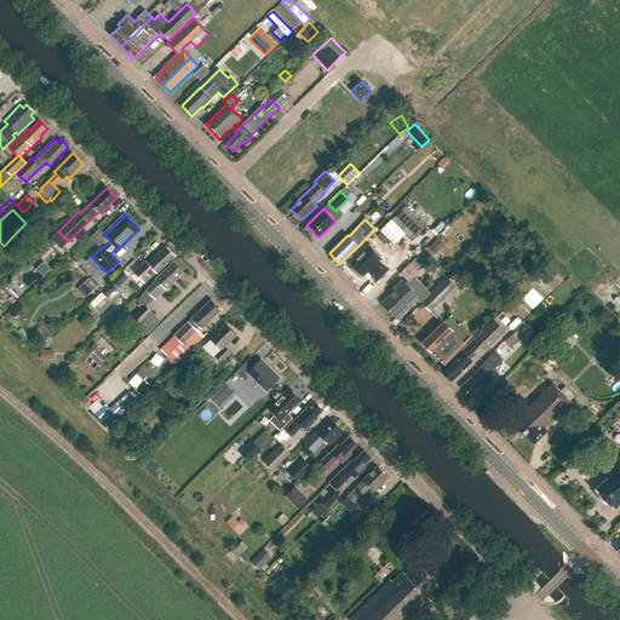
[(435,254),(445,245),(437,237),(426,247),(435,254)]
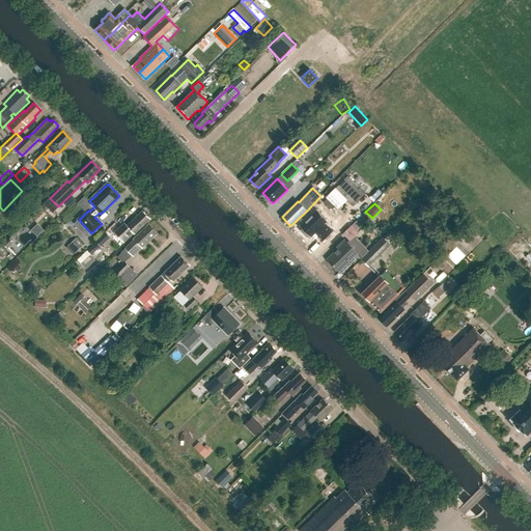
[(317,210),(300,227),(302,229),(301,230),(307,238),(309,235),(311,238),(315,233),(318,236),(323,240),(324,242),(333,231),(325,224),(328,221),(317,210)]
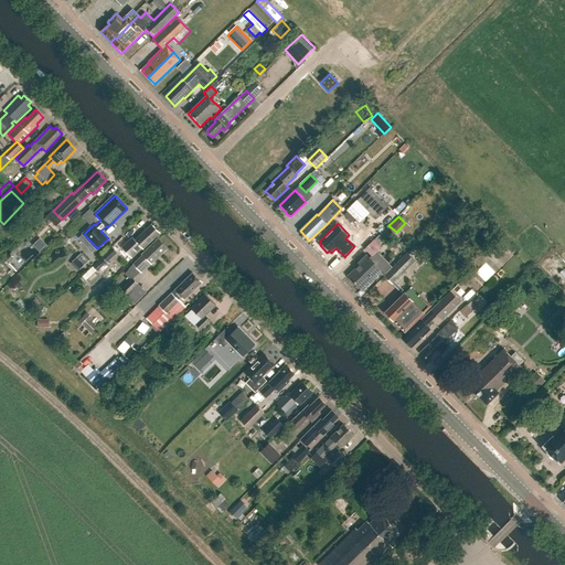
[(144,249),(160,233),(151,225),(135,241),(132,237),(127,242),(121,247),(117,252),(117,253),(127,263),(132,258),(142,248),(144,249)]
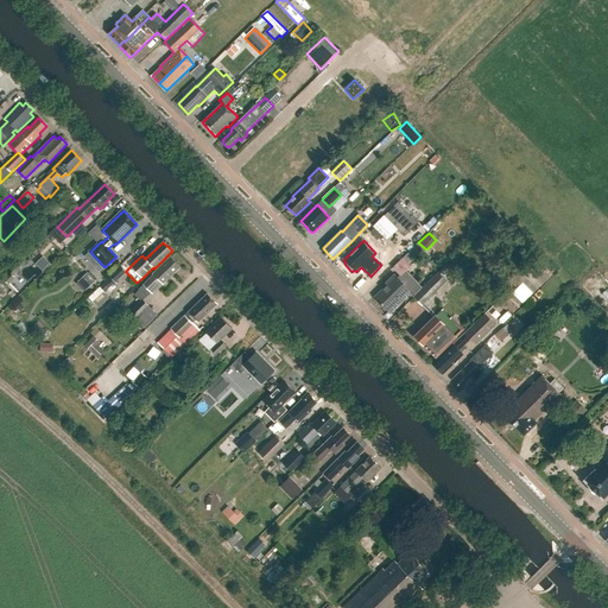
[(38,265),(48,268),(51,260),(42,257),(38,265)]
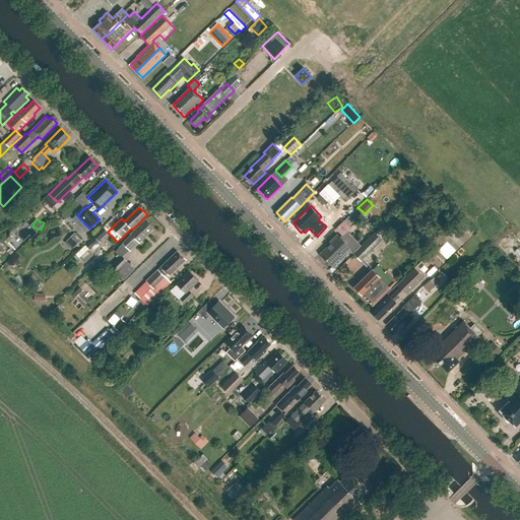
[(345,219),(339,224),(346,232),(352,226),(345,219)]
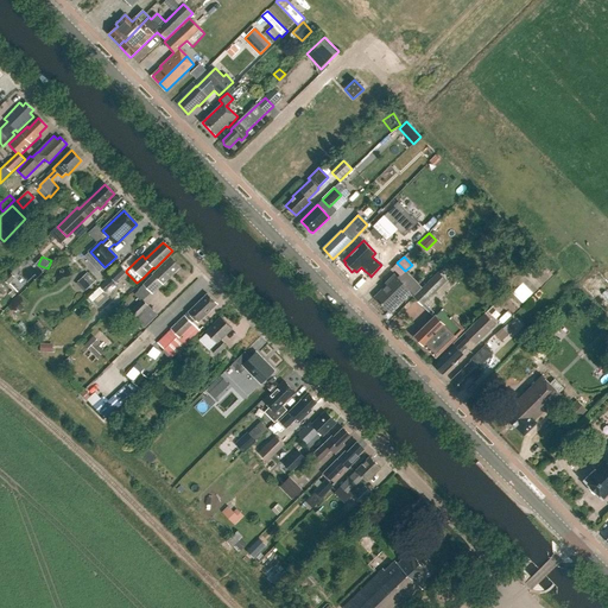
[(163,284),(179,267),(171,258),(153,274),(154,274),(134,293),(141,301),(144,298),(144,299),(152,291),(152,292),(162,283),(163,284)]
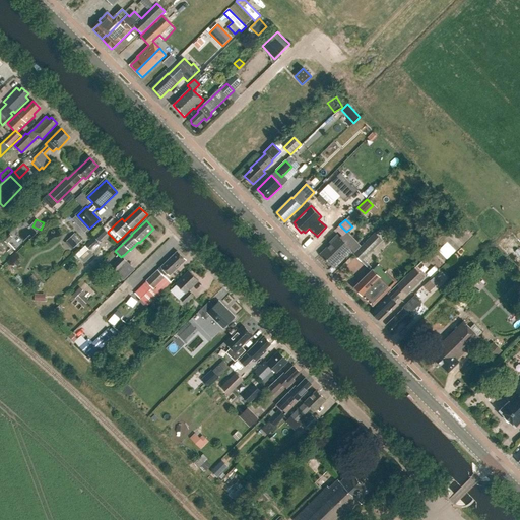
[(99,241),(108,233),(108,232),(104,228),(94,236),(99,241)]
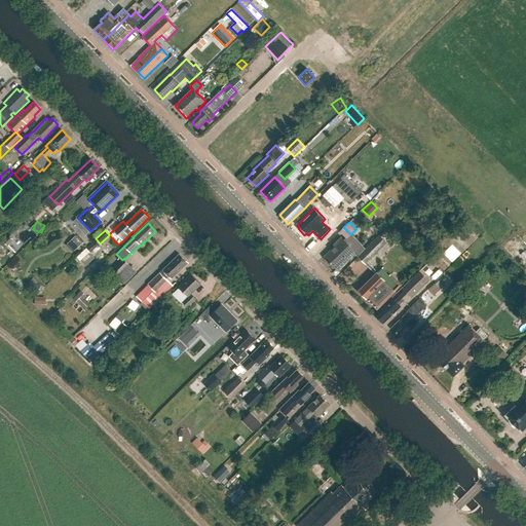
[(74,252),(82,243),(76,235),(67,243),(74,252)]
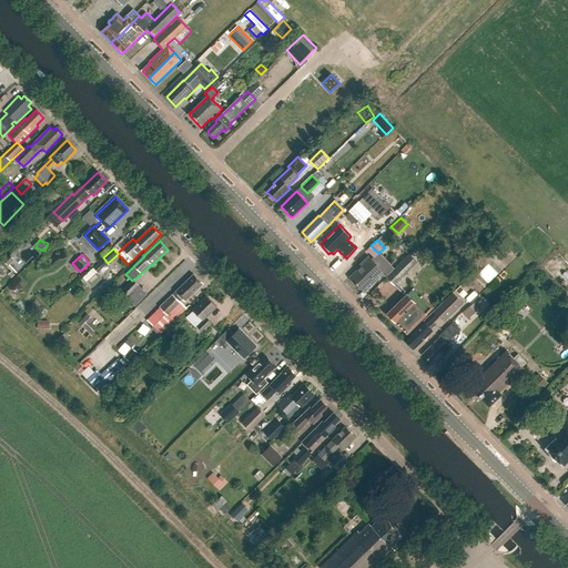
[(409,254),(386,276),(395,285),(409,272),(418,263),(409,254)]
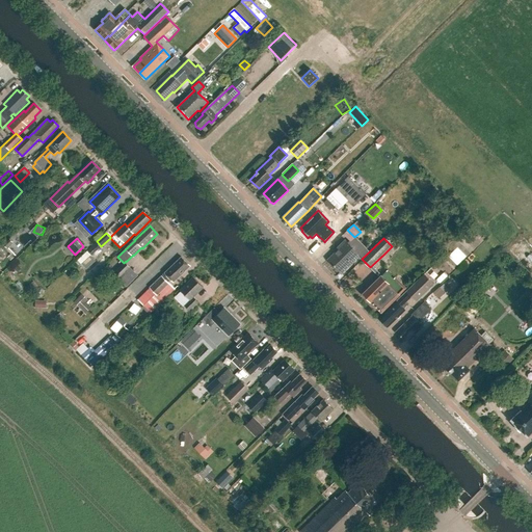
[(6,247),(12,242),(9,239),(3,244),(6,247)]
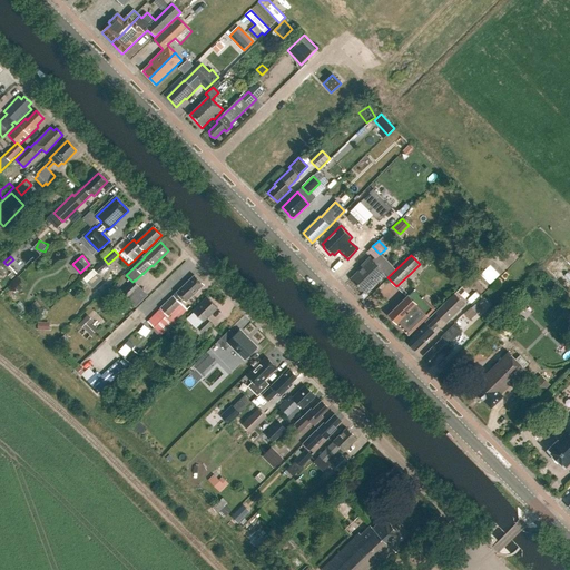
[(12,263),(18,271),(26,264),(19,256),(12,263)]
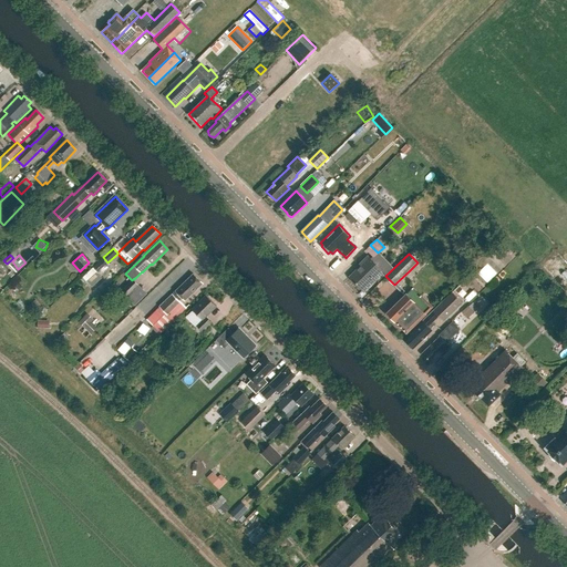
[(368,256),(359,265),(360,266),(349,277),(362,290),(373,280),(374,281),(383,272),(368,256)]
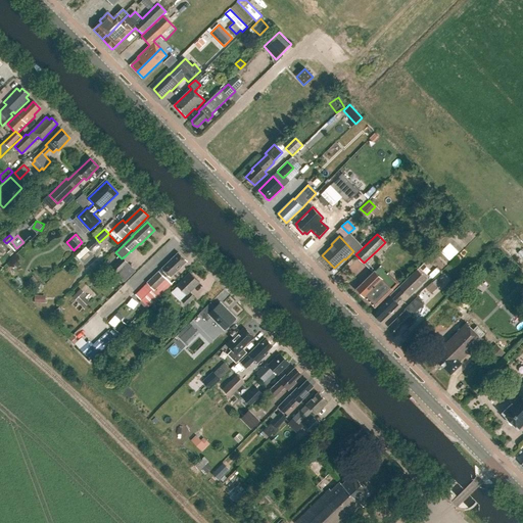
[(89,251),(92,255),(100,248),(99,243),(95,239),(86,247),(89,251)]
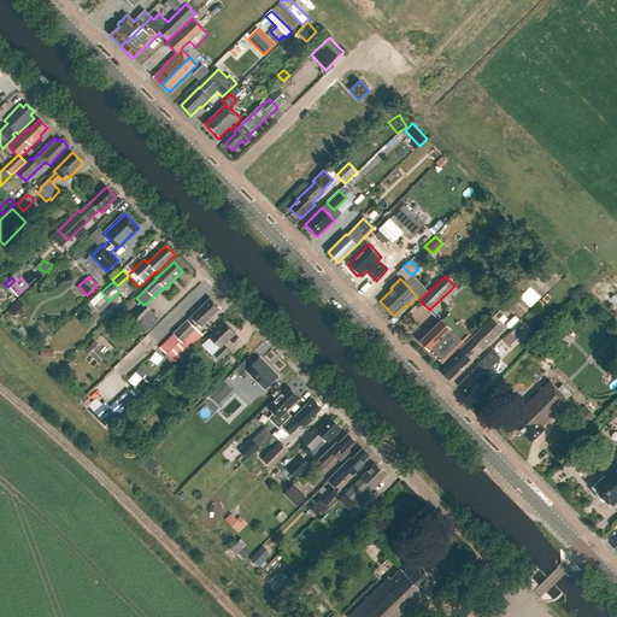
[(99,311),(110,301),(109,301),(105,297),(101,292),(90,301),(99,311)]
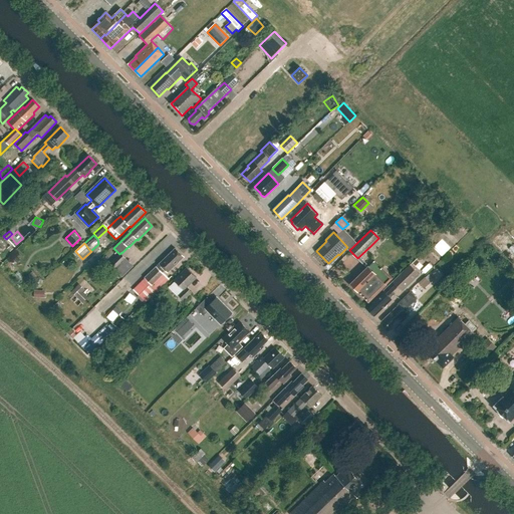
[(184,257),(175,249),(145,278),(152,285),(164,274),(162,272),(165,269),(168,272),(184,257)]
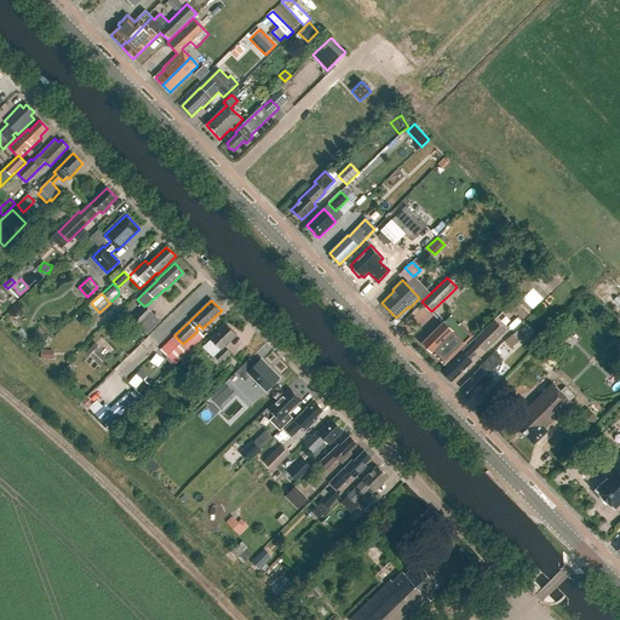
[(137,327),(151,311),(145,305),(131,320),(137,327)]
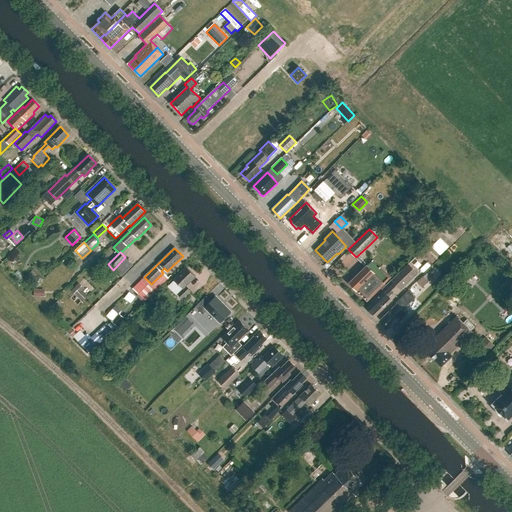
[(349,283),(367,301),(392,276),(381,266),(374,260),(367,267),(367,266),(349,283)]
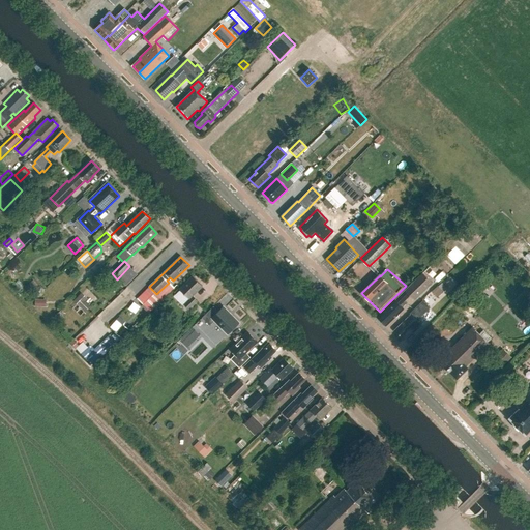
[(422,272),(394,300),(395,300),(378,318),(386,326),(404,308),(403,307),(407,302),(405,300),(410,295),(414,300),(433,283),(422,272)]
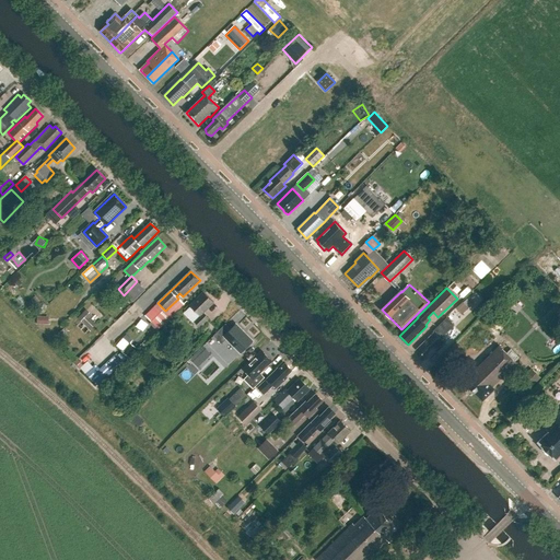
[(203,313),(213,303),(203,292),(189,305),(200,316),(194,322),(199,327),(209,318),(203,313)]
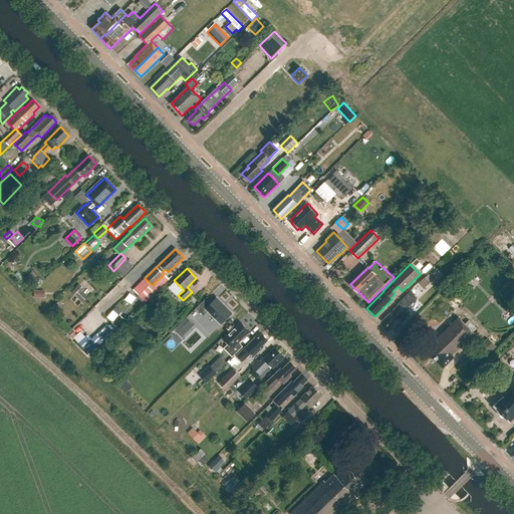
[(425,277),(419,283),(424,289),(431,282),(426,277),(425,277)]
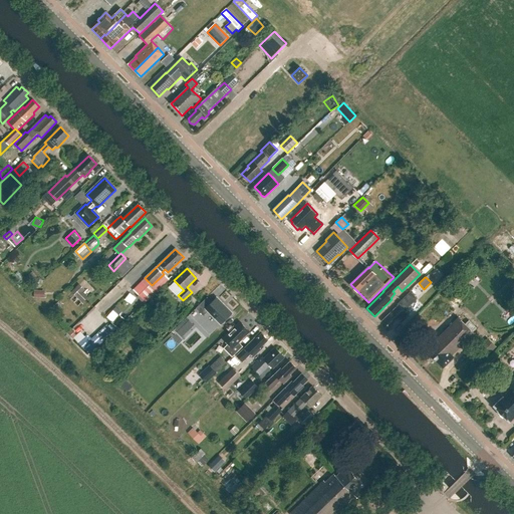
[(77,286),(71,292),(82,303),(88,297),(77,286)]
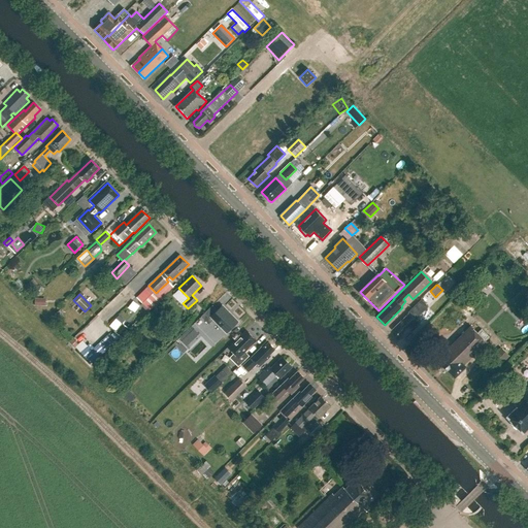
[(409,314),(393,329),(401,338),(410,330),(411,331),(420,323),(415,318),(428,305),(421,299),(408,311),(409,314)]
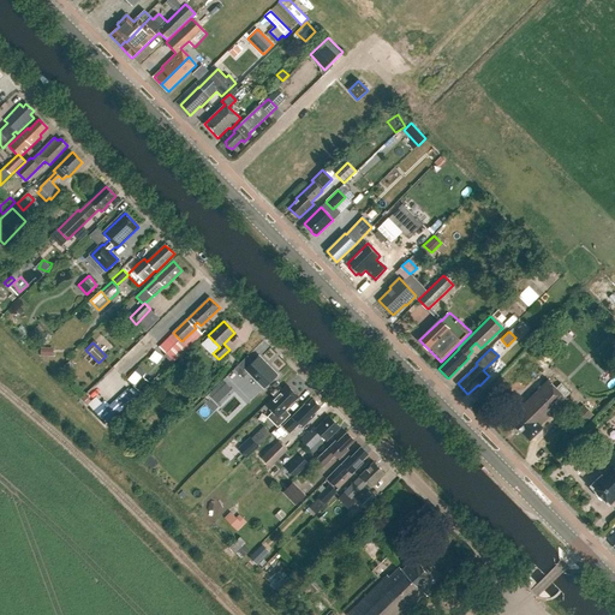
[(249,372),(264,388),(278,375),(258,357),(252,363),(248,357),(249,357),(248,356),(234,369),(243,378),(249,372)]
